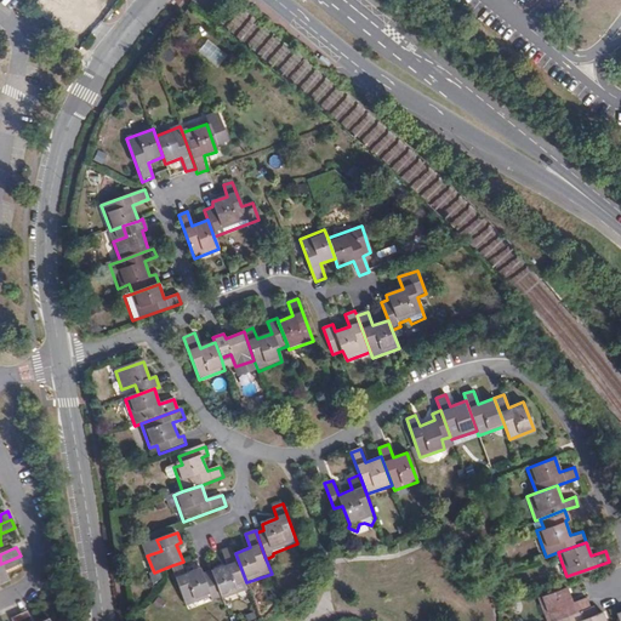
[(249,590),(246,582),(235,553),(233,547),(222,552),(227,565),(212,571),(222,597),(223,599),(249,590)]
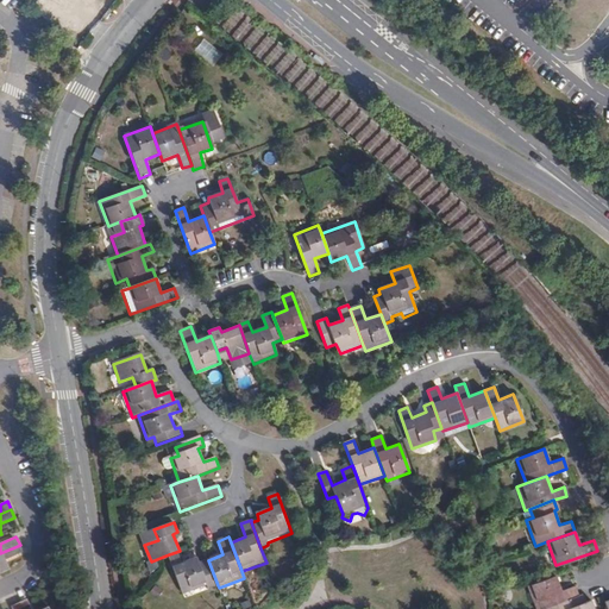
[(20,545),(0,553),(0,573),(11,570),(6,562),(24,553),(20,545)]
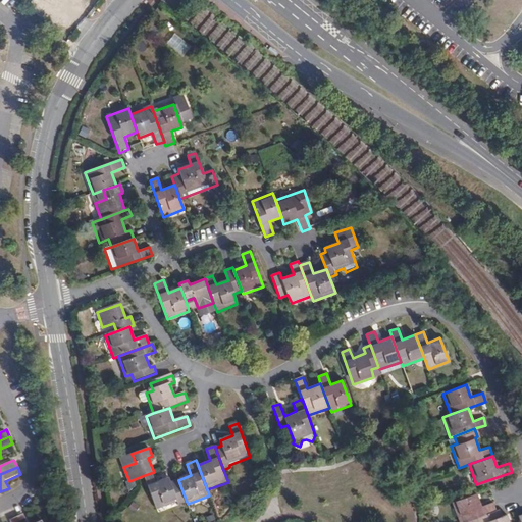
[(179,505),(187,502),(178,480),(172,482),(170,477),(157,482),(154,472),(145,475),(158,510),(178,502),(179,505)]
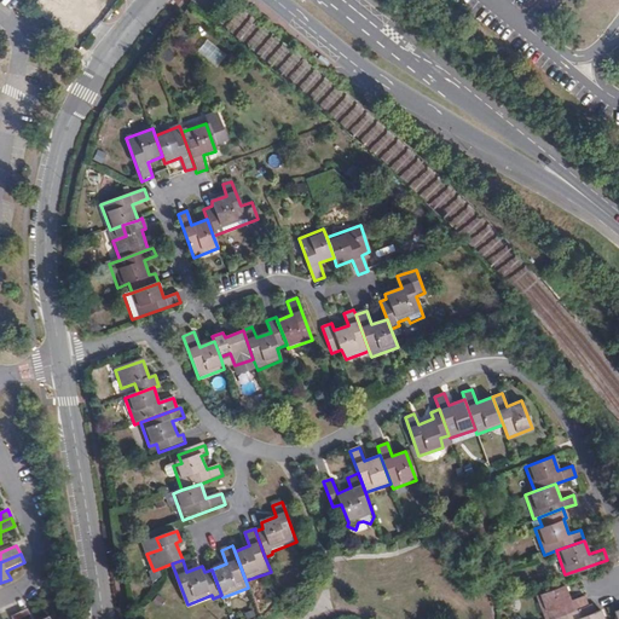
[(545,618),(565,612),(586,605),(583,593),(568,599),(563,584),(536,594),(544,618),(545,618)]
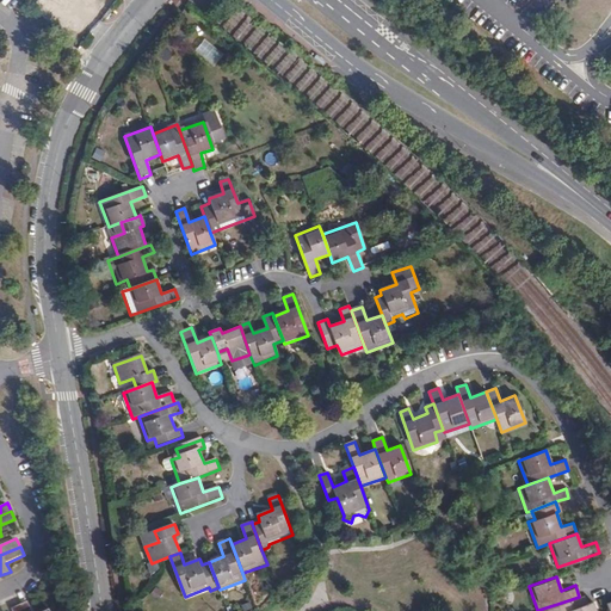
[(565,610),(608,610),(606,606),(594,610),(592,603),(586,604),(582,596),(579,597),(557,604),(560,610),(563,609),(565,610)]
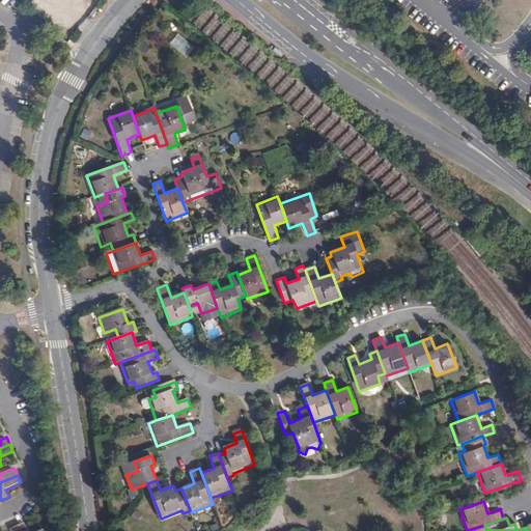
[(18,525),(20,530),(44,530),(43,528),(34,530),(27,530),(24,522),(18,525)]
